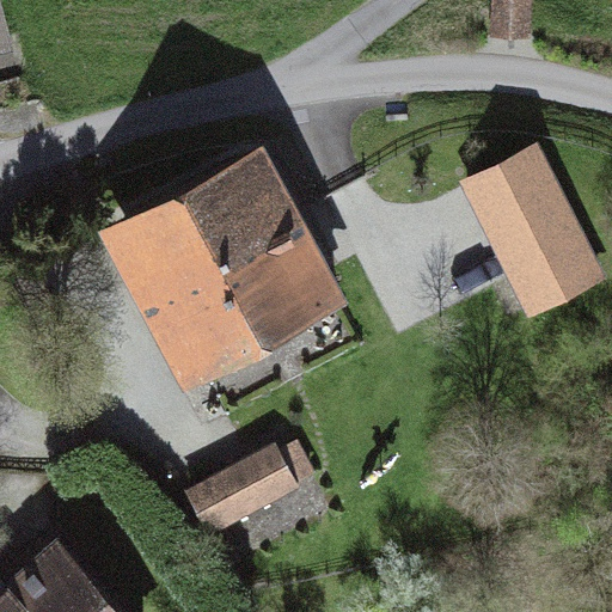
[(0,62),(13,59),(0,5),(0,62)]
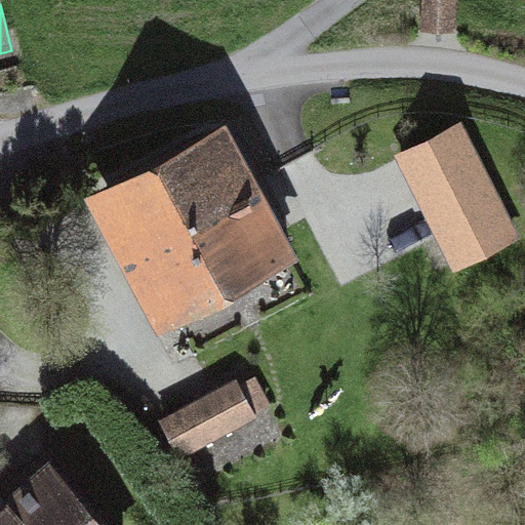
[(461,124),(394,158),(453,275),(521,241),(461,124)]
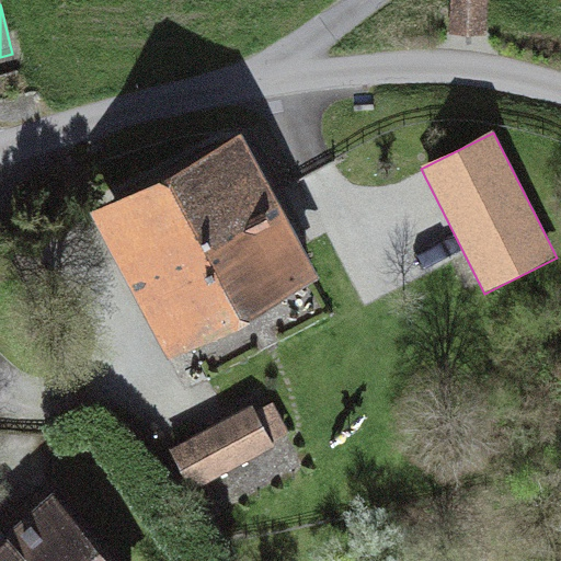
[(316,285),(240,139),(89,216),(164,362),(316,285)]
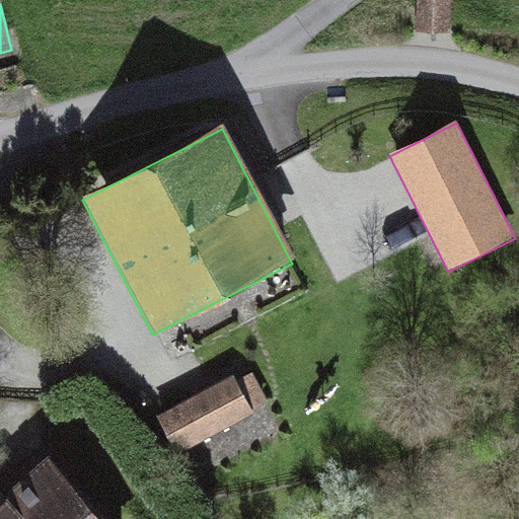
[(236,383),(234,378),(157,420),(178,458),(254,417),(252,412),(268,403),(251,374),(236,383)]
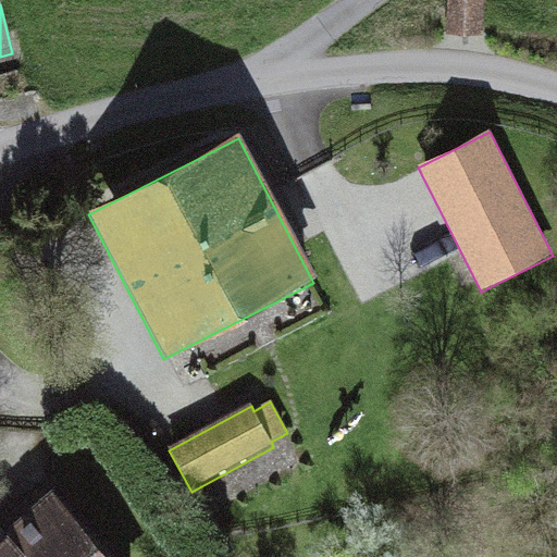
[(100,556),(53,507),(0,556),(100,556)]
